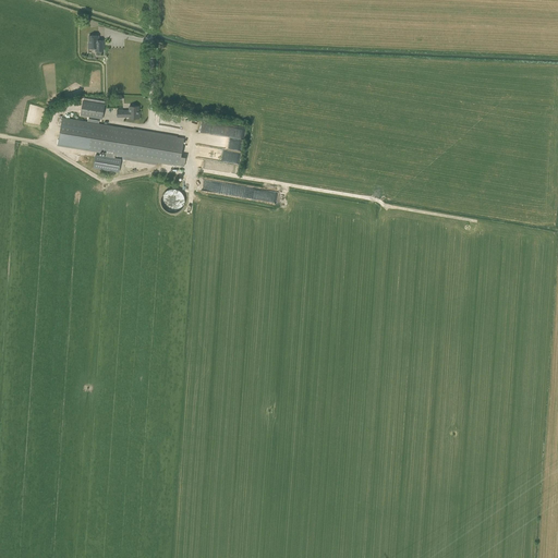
[(96,51),(104,51),(104,40),(98,40),(98,36),(89,36),(89,44),(88,44),(88,48),(96,48),(96,51)]
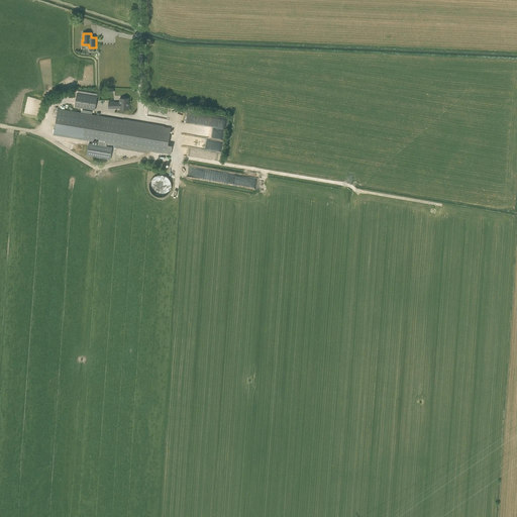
[(77,93),(75,107),(95,110),(97,96),(77,93)]
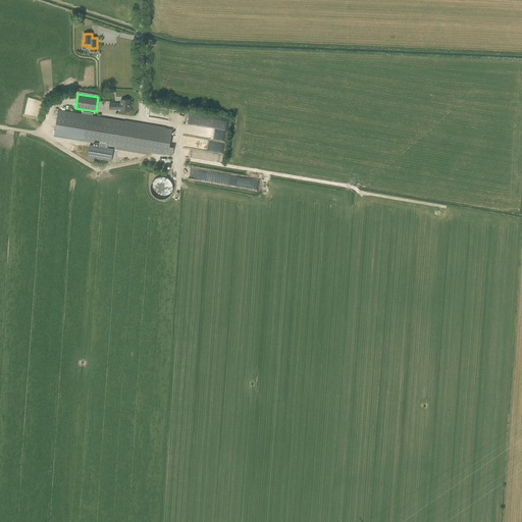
[(110,103),(110,109),(121,109),(121,110),(131,110),(131,104),(129,104),(129,99),(121,99),(121,104),(114,104),(114,103),(110,103)]
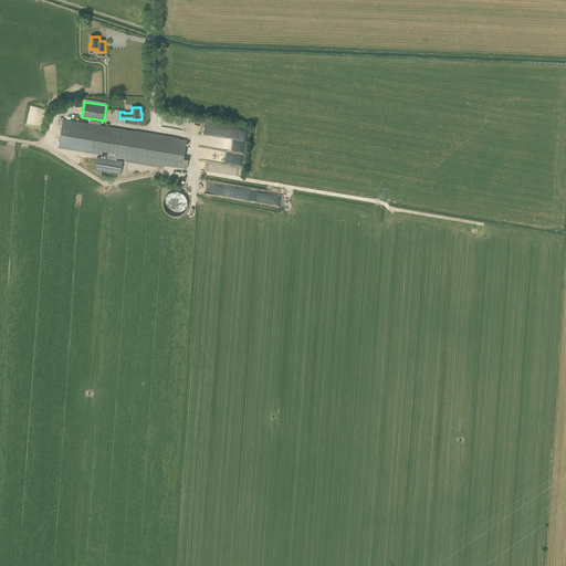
[(186,121),(163,116),(160,125),(184,129),(186,121)]
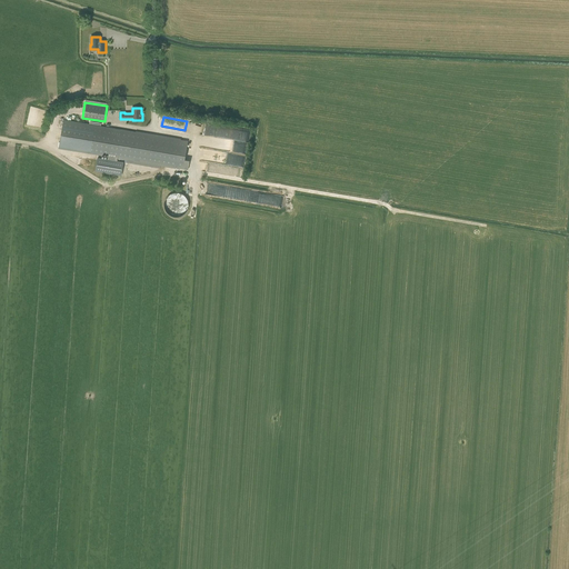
[(63,120),(59,149),(83,152),(183,169),(188,140),(88,123),(63,120)]
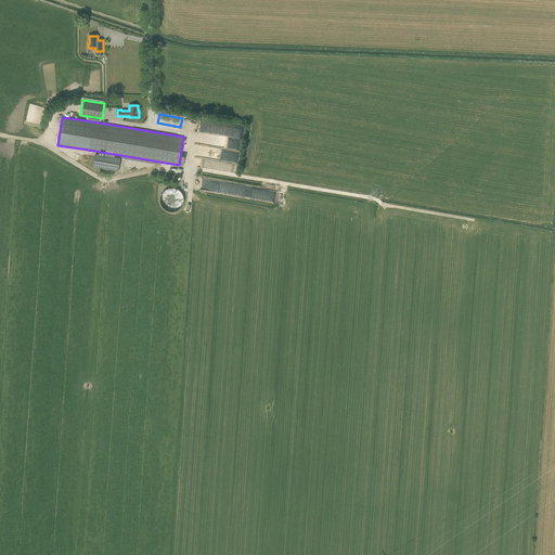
[(193,131),(242,138),(244,127),(194,120),(193,131)]
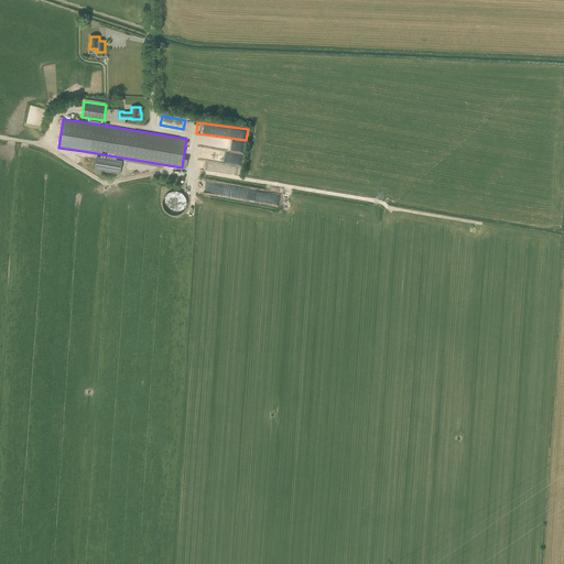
[(122,161),(97,156),(95,170),(120,174),(122,161)]
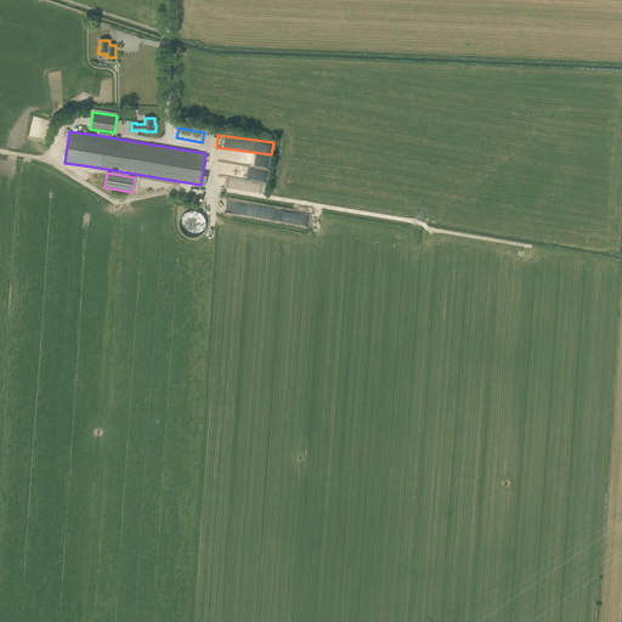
[(292,210),(290,216),(293,216),(292,224),(306,226),(309,216),(306,216),(307,213),(292,210)]
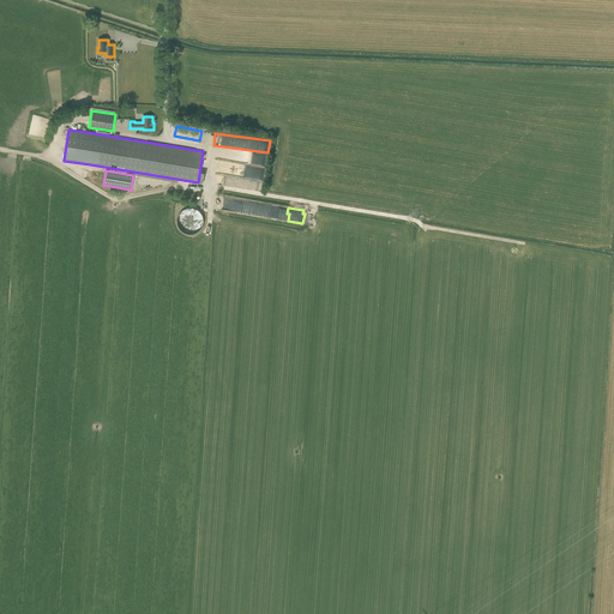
[(203,223),(203,221),(203,218),(202,216),(200,214),(199,212),(197,210),(194,209),(193,209),(190,209),(187,209),(185,210),(182,211),(181,212),(180,215),(179,217),(178,220),(178,221),(179,223),(179,226),(180,228),(182,230),(184,232),(186,233),(188,234),(191,234),(193,233),(196,233),(197,232),(199,230),(200,228),(202,226),(203,223)]
